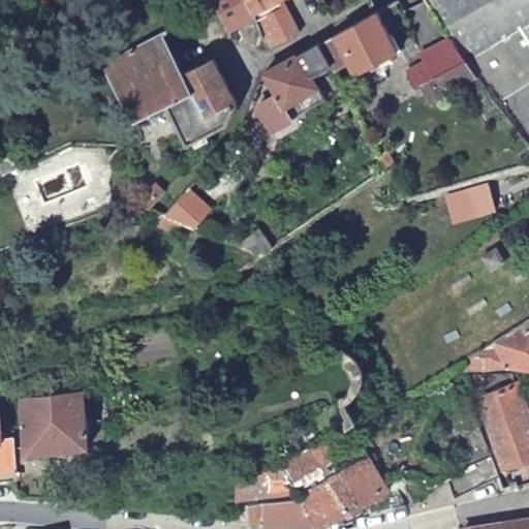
[(198,0),(205,11),(216,5),(229,31),(245,23),(243,45),(258,52),(262,38),(243,0),(198,0)]
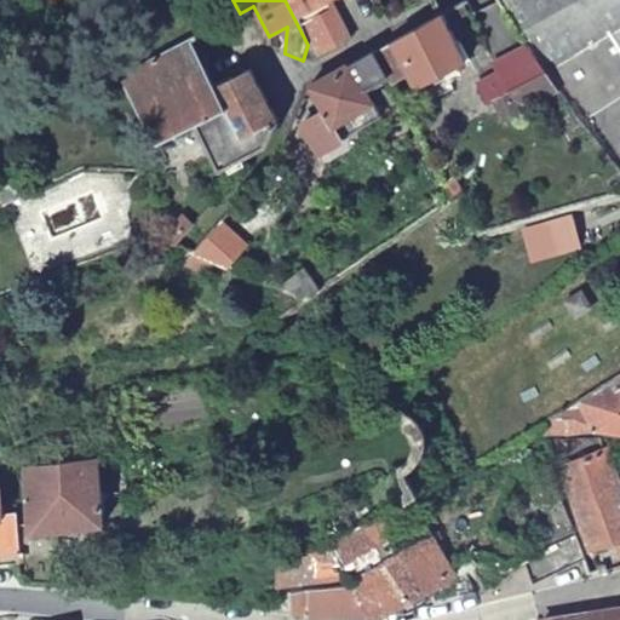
[(285,0),(308,45),(315,61),(349,41),(327,0),(285,0)]
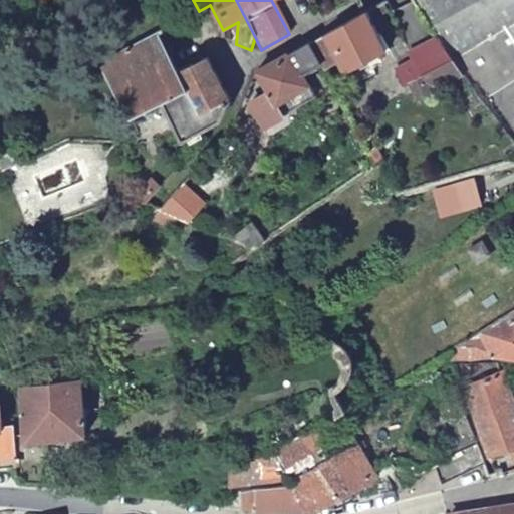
[(513,0),(414,0),(442,34),(459,55),(513,123),(513,0)]
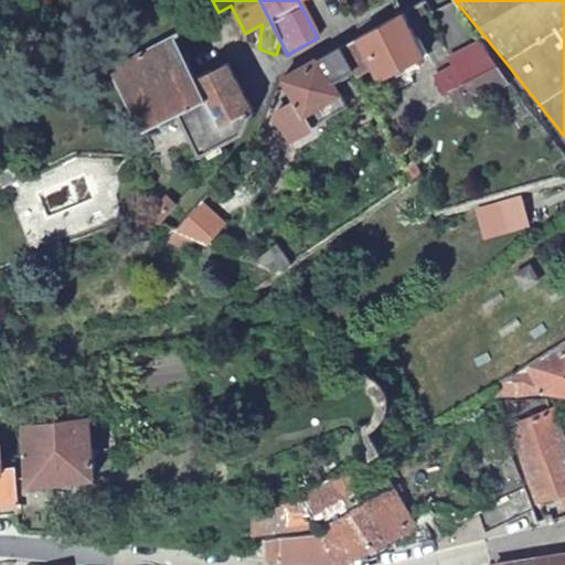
[(425,54),(403,13),(342,46),(355,71),(355,72),(373,63),(382,78),(425,54)]
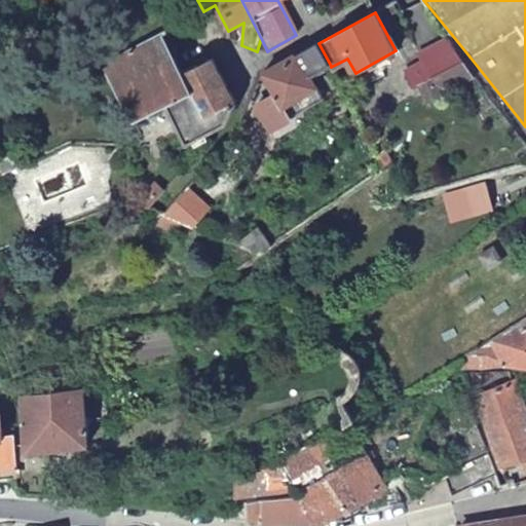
[(470,57),(452,35),(425,50),(428,57),(413,66),(422,82),(470,57)]
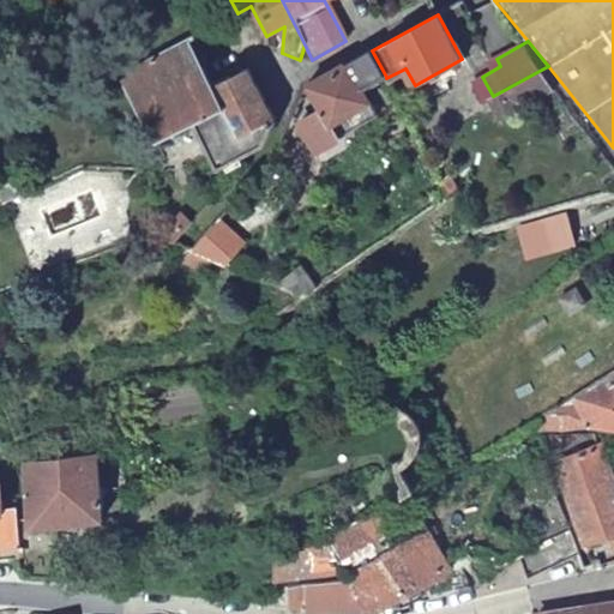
[(187,46),(122,79),(152,138),(190,119),(218,103),(210,86),(187,46)]
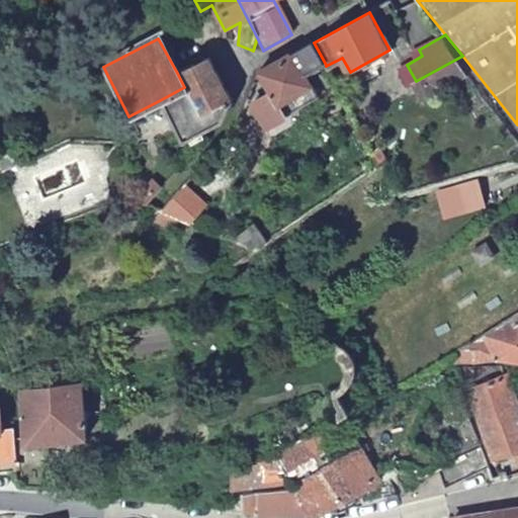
[(326,65),(314,42),(313,41),(259,72),(270,93),(252,103),(266,126),(318,98),(305,76),(326,65)]
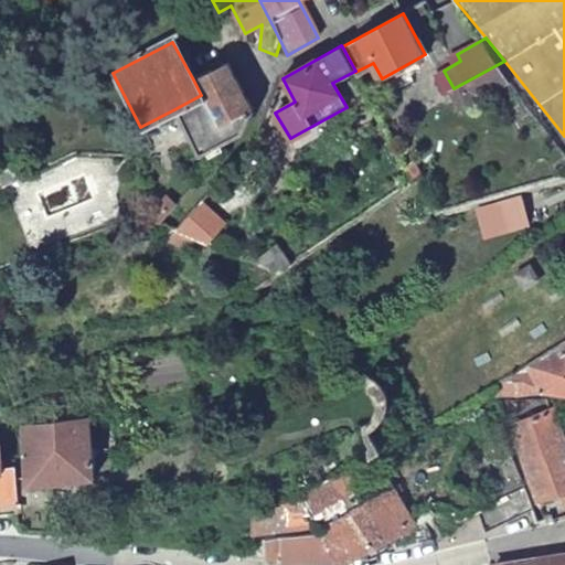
[(253,110),(227,61),(193,80),(201,95),(174,109),(199,156),(242,134),(253,110)]
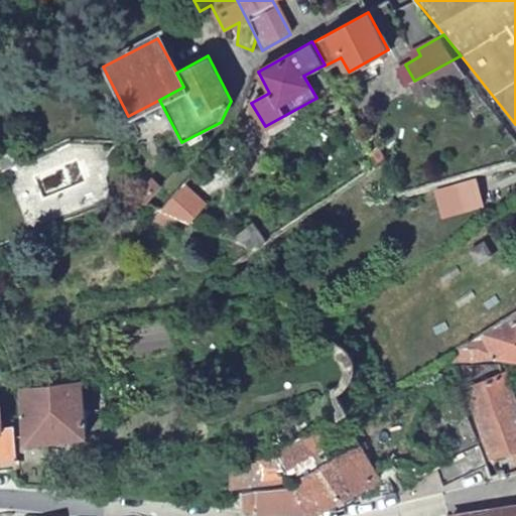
[(157,179),(138,199),(146,204),(171,175),(161,166),(153,175),(157,179)]
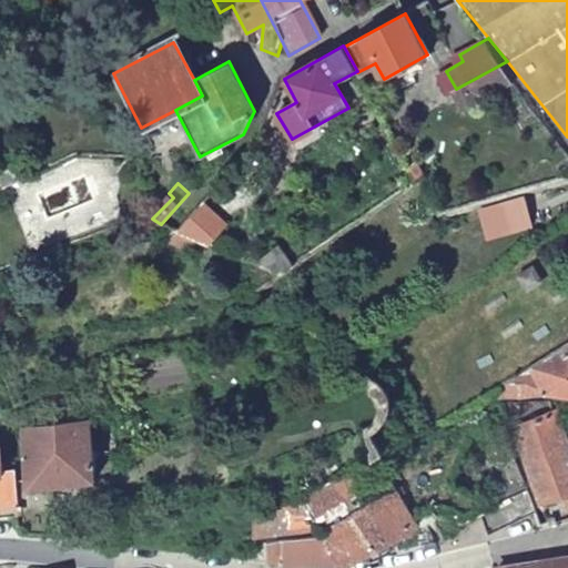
[(541,190),(460,213),(468,235),(548,213),(541,190)]
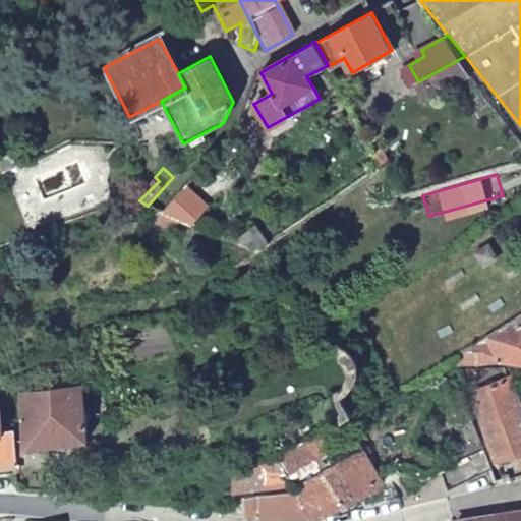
[(184,187),(162,212),(193,225),(208,207),(184,187)]
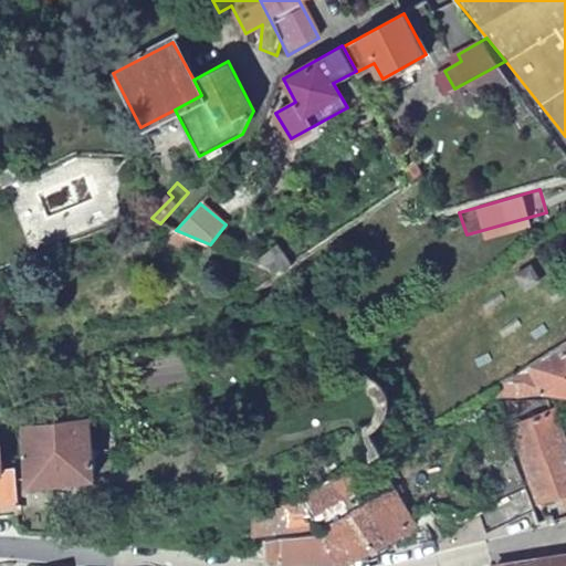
[(285,244),(258,263),(285,275),(300,265),(285,244)]
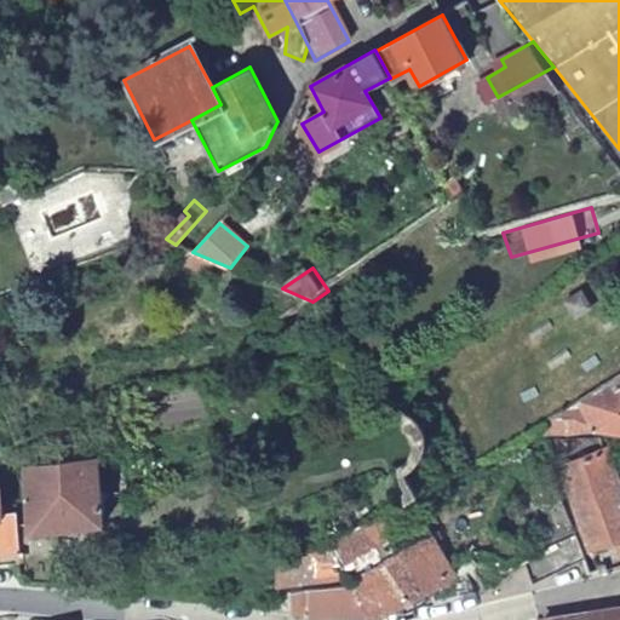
[(598,429),(619,430),(619,374),(533,429),(540,431),(598,429)]
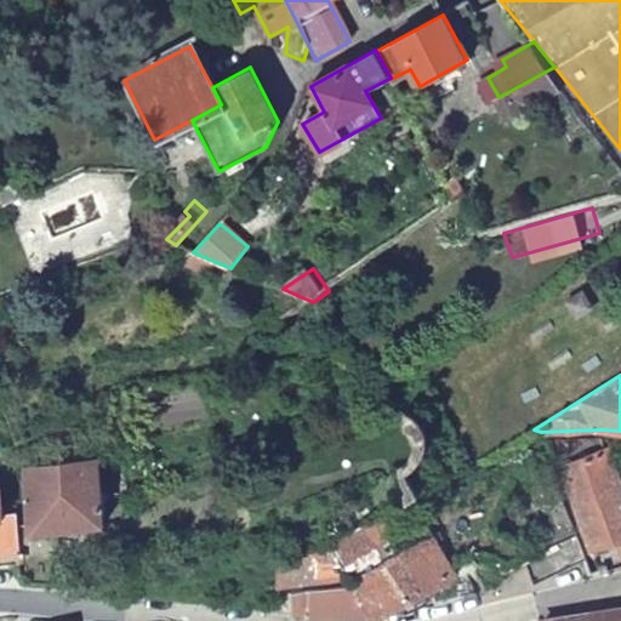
[(67,461),(50,463),(47,440),(22,443),(30,533),(103,525),(96,445),(66,448),(67,461)]
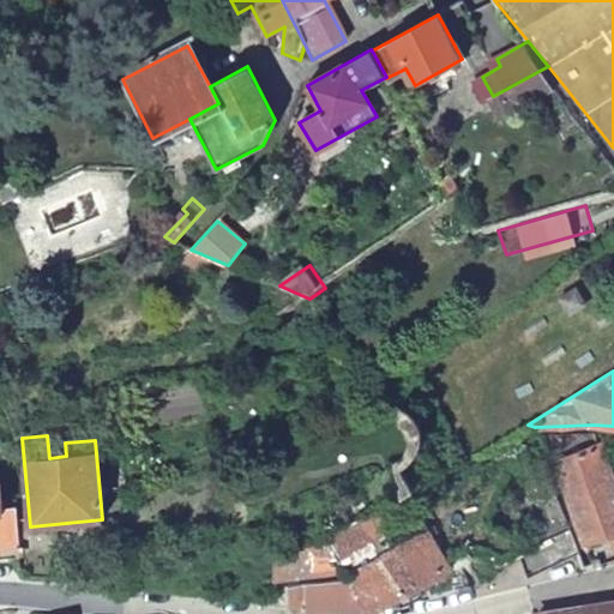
[(555,461),(587,543),(613,535),(613,540),(613,483),(597,444),(555,461)]
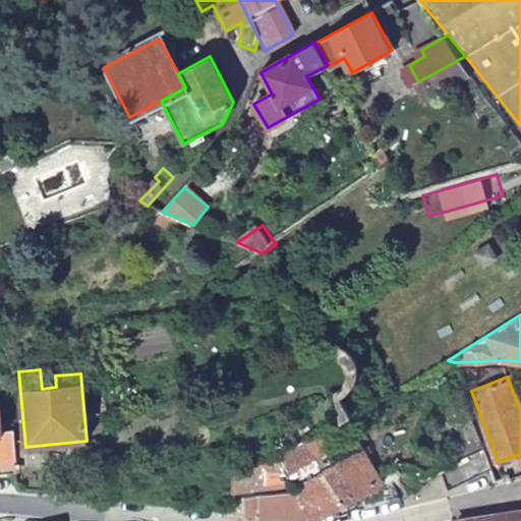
[(109,426),(105,396),(92,397),(96,428),(109,426)]
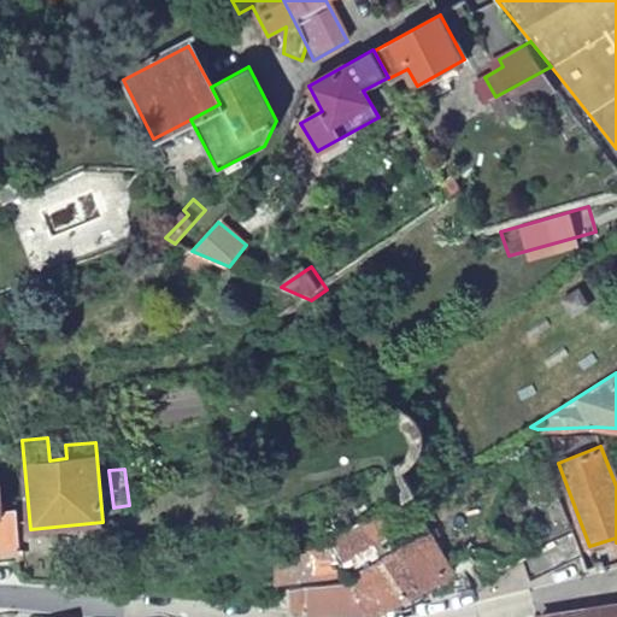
[(0,550),(19,547),(16,510),(1,511),(0,494),(0,550)]
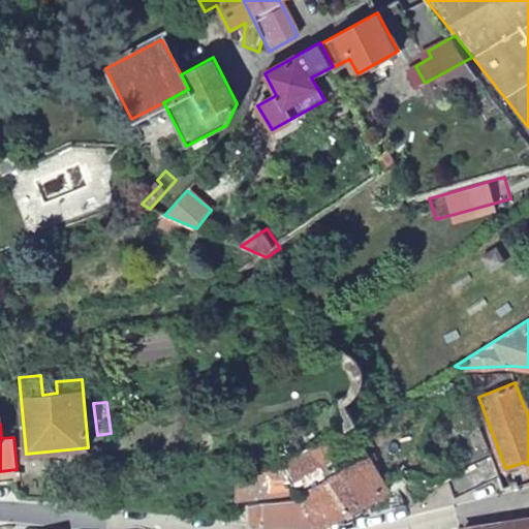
[(308,449),(285,462),(294,477),(316,465),(308,449)]
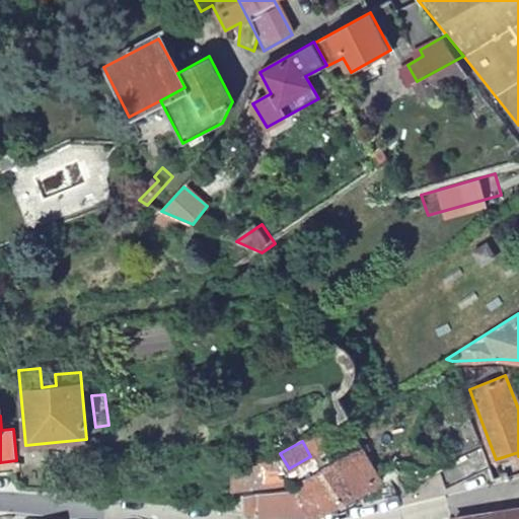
[(379,473),(364,447),(334,462),(355,496),(357,495),(360,499),(367,496),(364,491),(383,479),(379,473)]
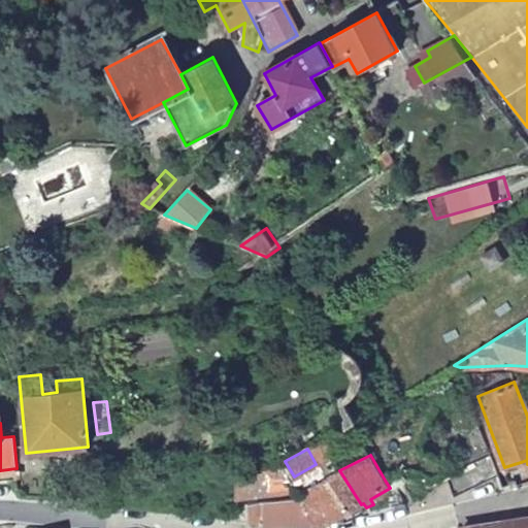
[(298,490),(283,462),(237,473),(236,498),(252,497),(259,496),(292,492),(298,490)]
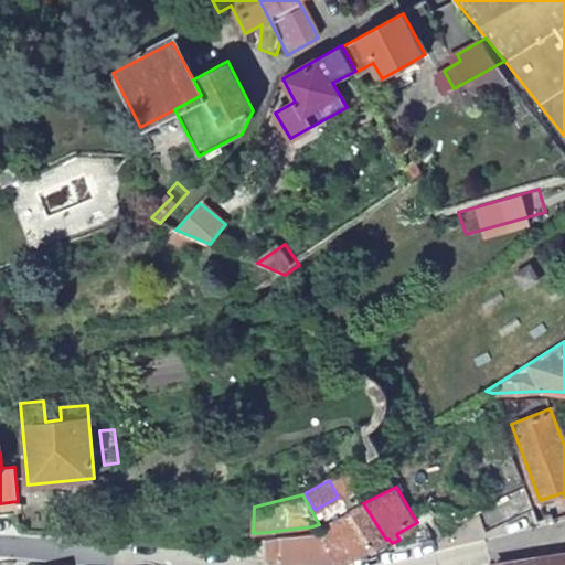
[(524,498),(483,514),(490,529),(531,513),(524,498)]
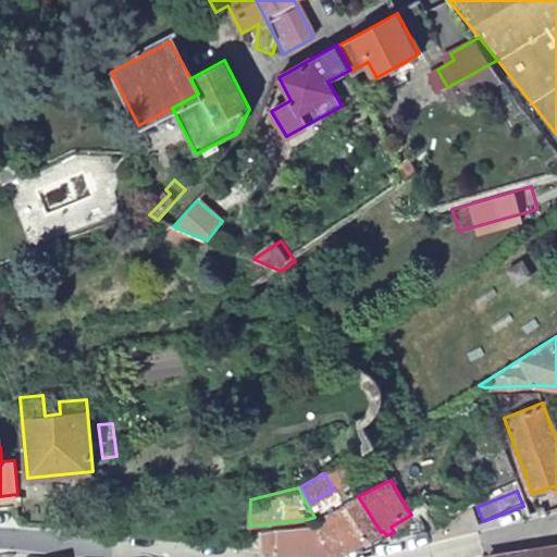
[(381,532),(358,496),(314,517),(319,524),(335,554),(336,556),(358,544),(362,552),(382,542),(378,533),(381,532)]
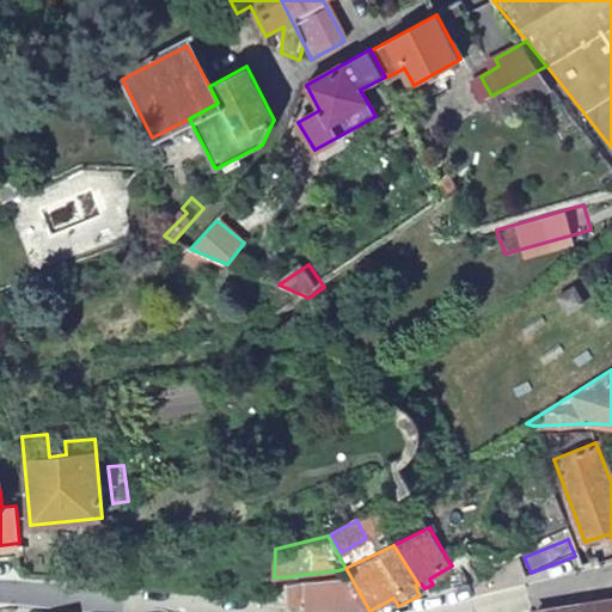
[(308,607),(368,609),(350,576),(305,581),(288,585),(288,604),(308,607)]
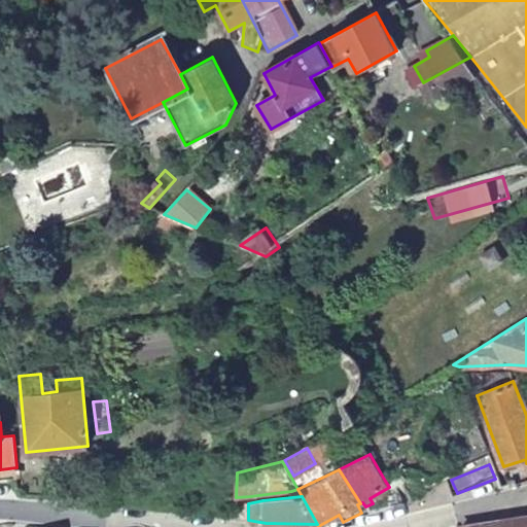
[(526,526),(526,516),(461,526),(526,526)]
